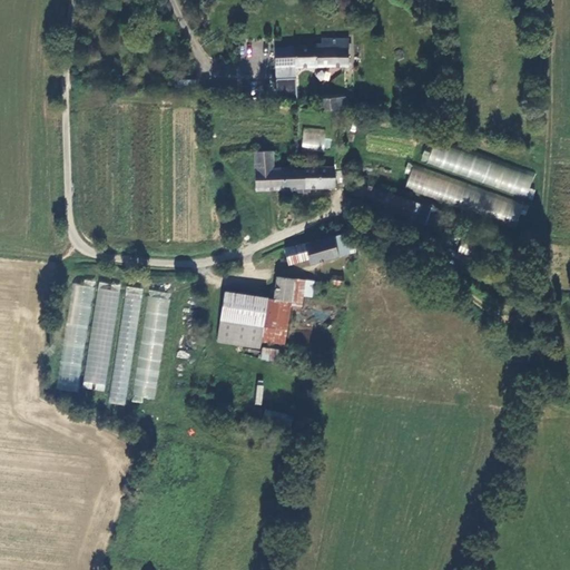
[(325,41),(325,43),(320,43),(320,41),(297,42),(297,41),(273,42),(275,74),(300,72),(298,68),(352,67),(352,42),(352,35),(332,33),(332,39),(327,39),(325,41)]
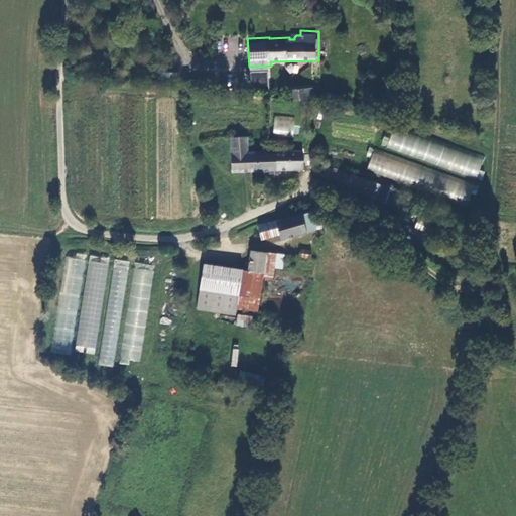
[(295,98),(317,98),(317,88),(295,88),(295,98)]
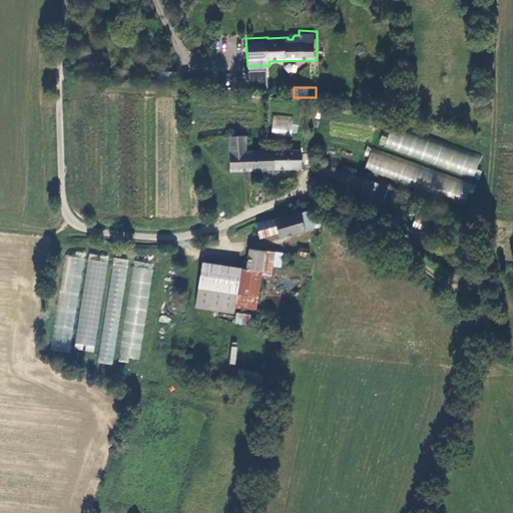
[(294,115),(274,113),(271,134),(291,137),(294,115)]
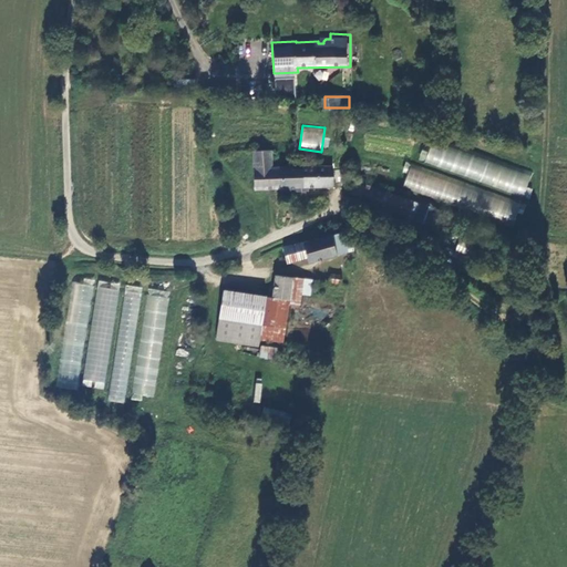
[(523,197),(532,172),(433,138),(424,163),(523,197)]
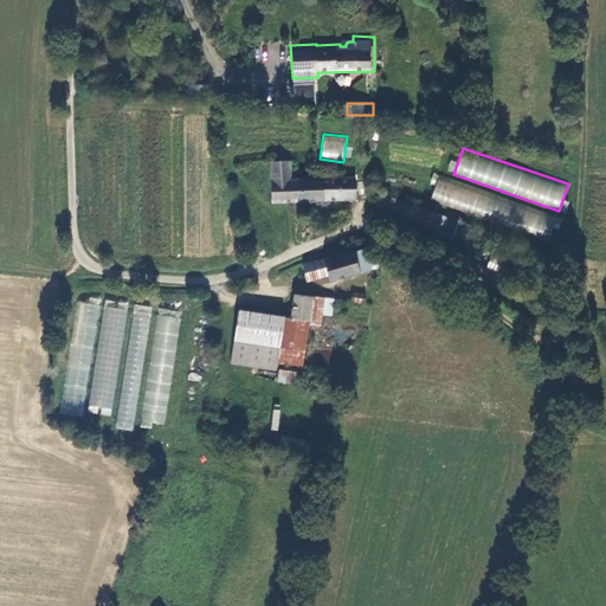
[(292,156),(272,159),(276,200),(304,198),(302,176),(294,176),(292,156)]
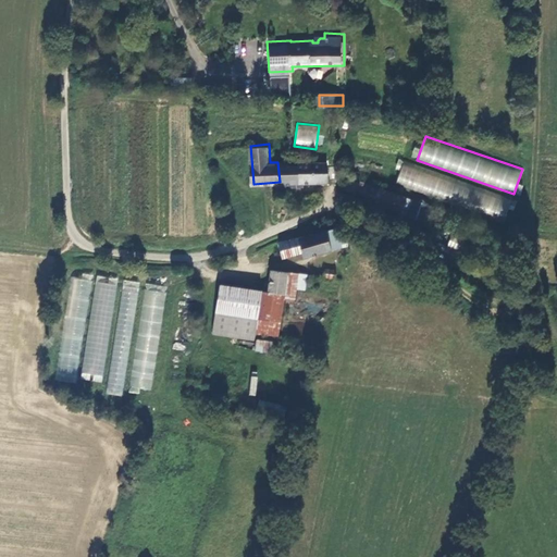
[(516,198),(398,158),(390,183),(507,223),(516,198)]
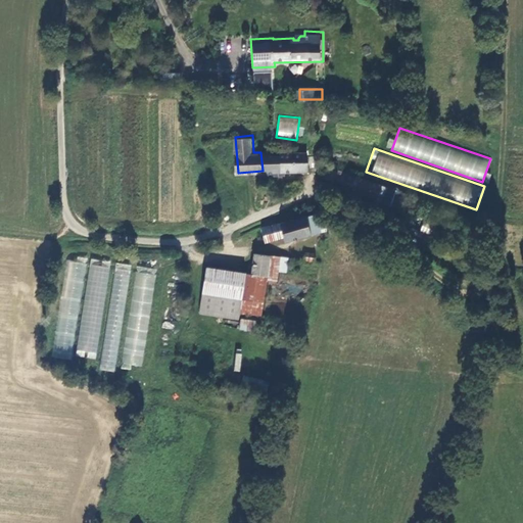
[(312,168),(311,149),(260,152),(263,171),(265,178),(272,177),(272,170),(312,168)]
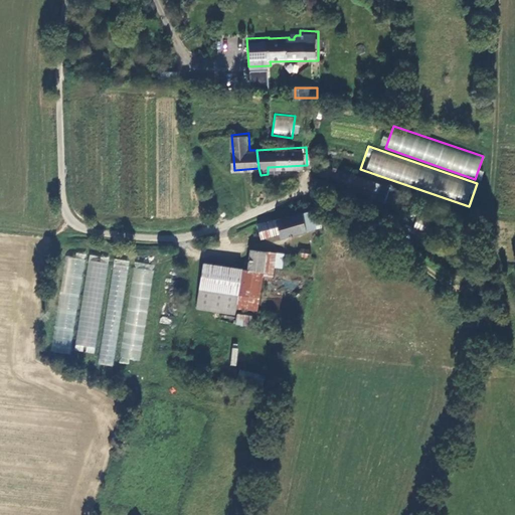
[(365,190),(364,194),(388,203),(393,188),(355,174),(351,185),(365,190)]
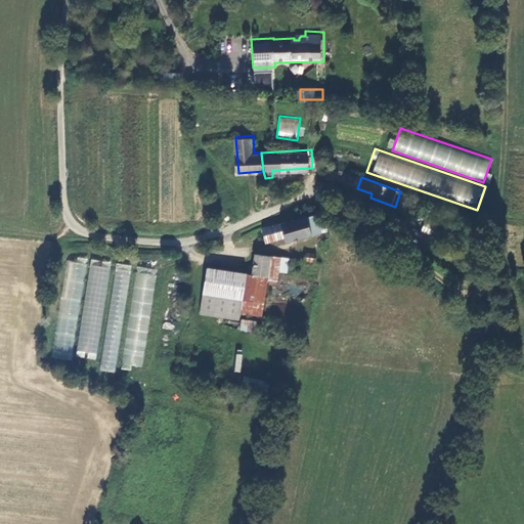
[(324,230),(324,211),(312,213),(266,226),(270,241),(290,235),(291,239),(324,230)]
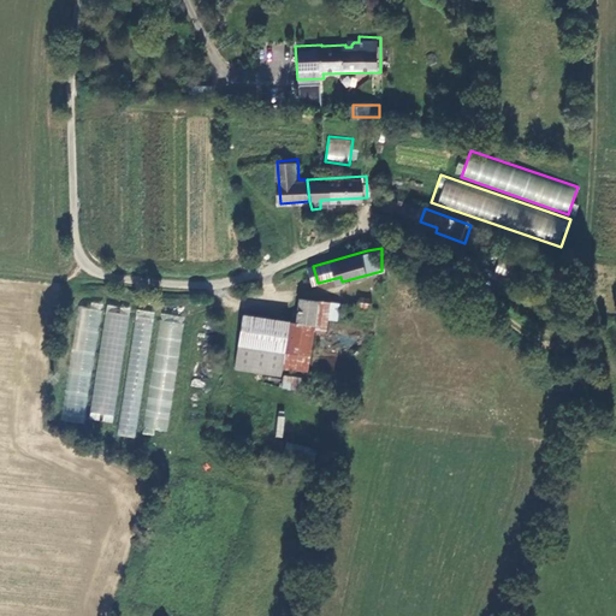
[(378,308),(380,296),(367,294),(365,306),(378,308)]
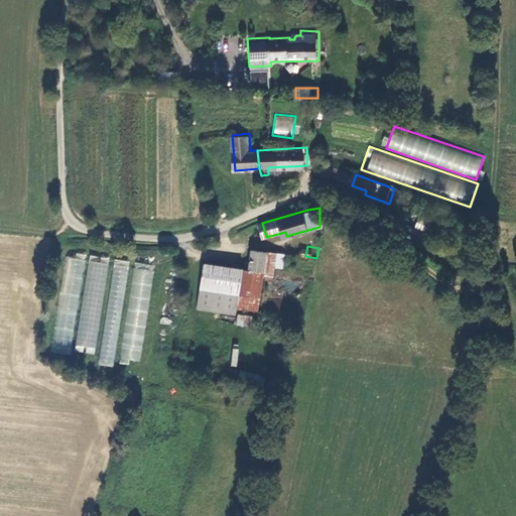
[(251,270),(266,272),(267,251),(252,250),(251,270)]
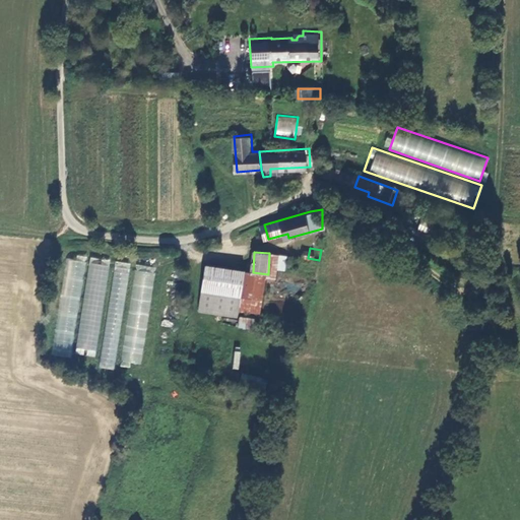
[(86,262),(66,259),(52,354),(72,358),(86,262)]
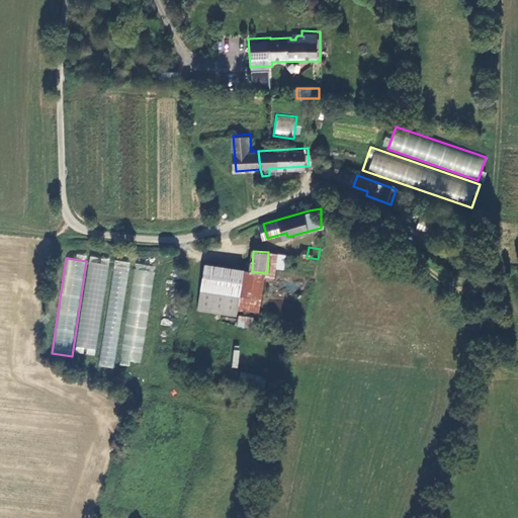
[(132,263),(116,261),(99,366),(114,369),(132,263)]
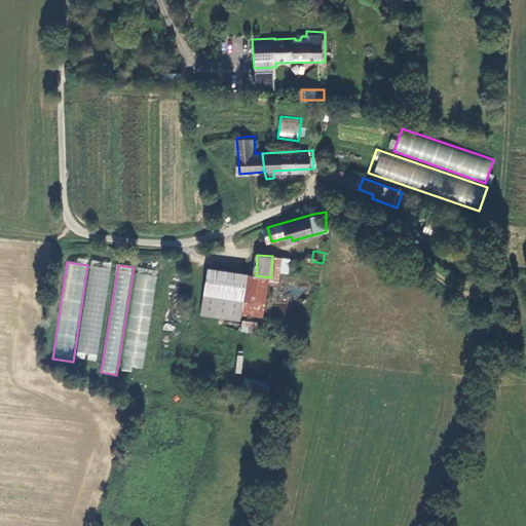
[(113,269),(90,266),(76,352),(100,355),(113,269)]
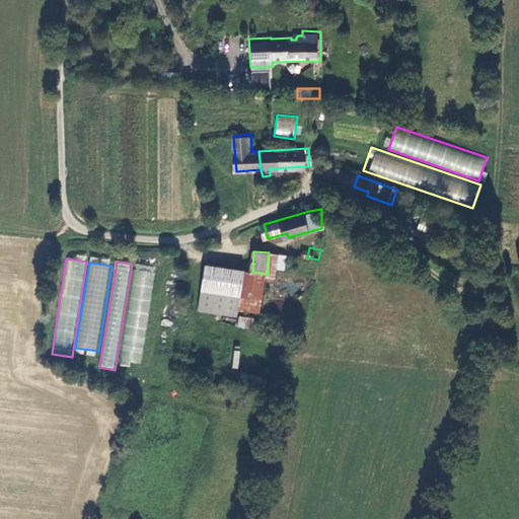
[(140,364),(155,269),(135,266),(120,360),(140,364)]
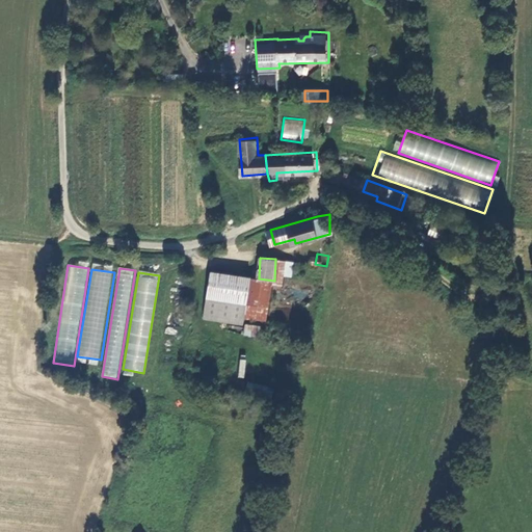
[(258,318),(271,319),(274,281),(259,278),(212,274),(210,301),(259,304),(258,318)]
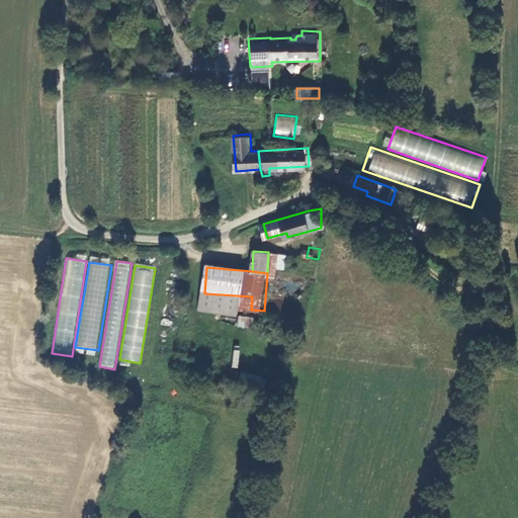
[(204,314),(245,316),(245,310),(251,310),(252,296),(204,293),(204,314)]
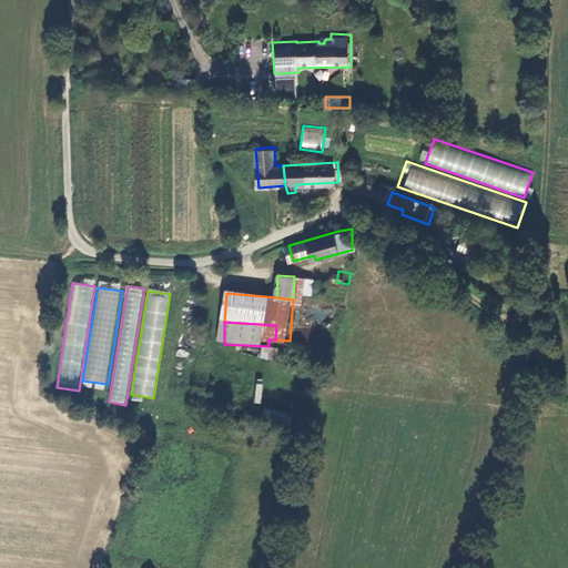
[(288,346),(273,346),(273,356),(288,357),(288,346)]
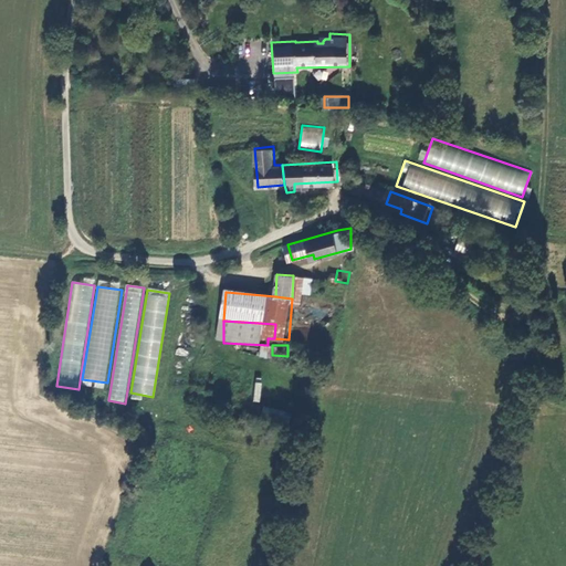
[(286,429),(290,413),(263,407),(259,421),(286,429)]
